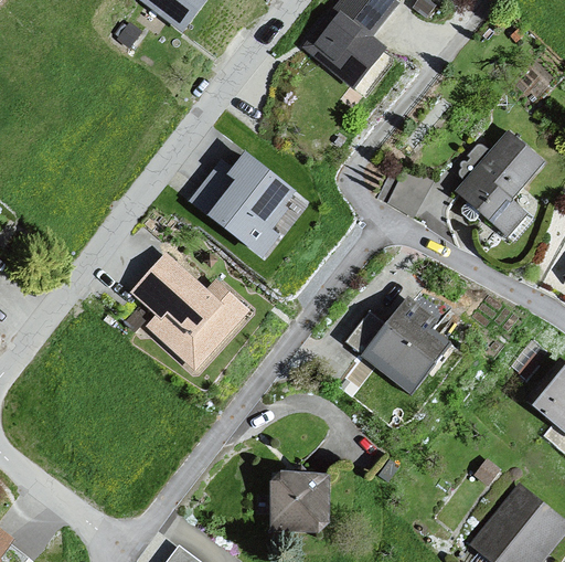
[(141,0),(140,1),(184,32),(208,0),(141,0)]
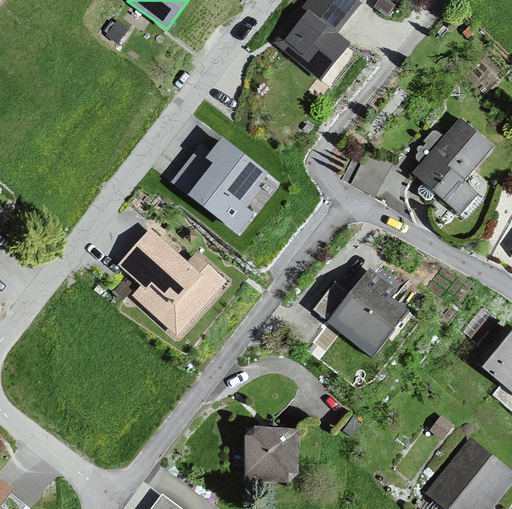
[(363,5),(357,0),(306,0),(273,39),(320,78),(350,43),(339,34),(363,5)]
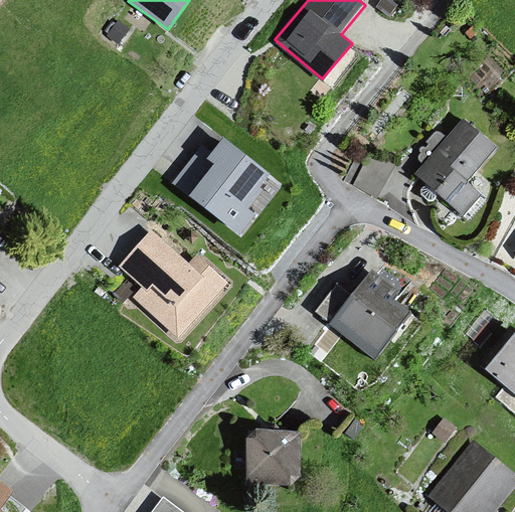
[(463,115),(413,170),(463,214),(482,192),(468,180),(498,146),(463,115)]
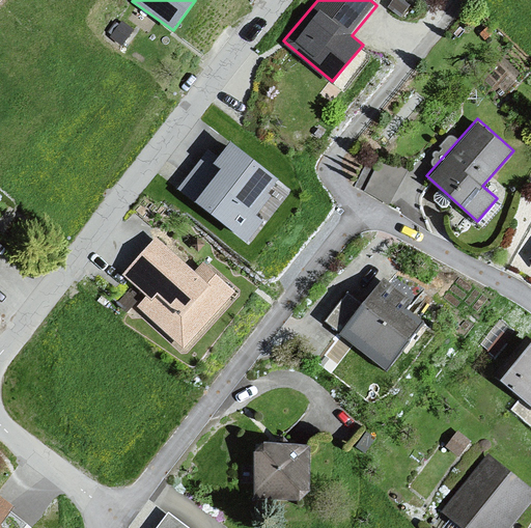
[(207,154),(180,187),(250,242),(261,227),(257,217),(279,179),(231,142),(217,161),(207,154)]
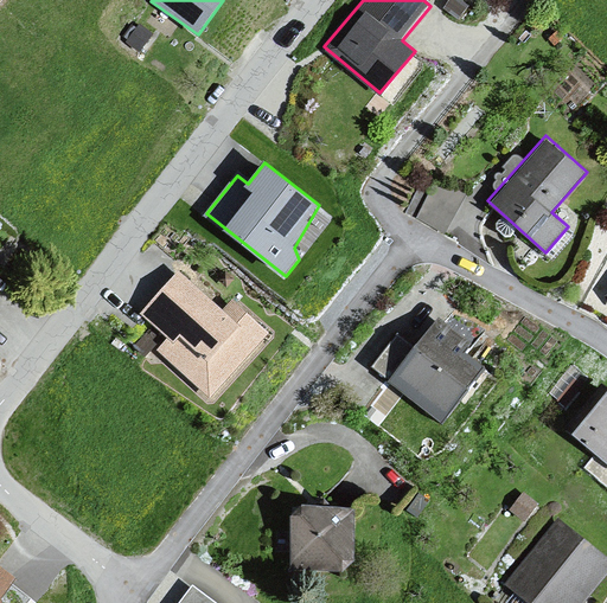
[(466,186),(432,180),(414,209),(442,228),(466,186)]
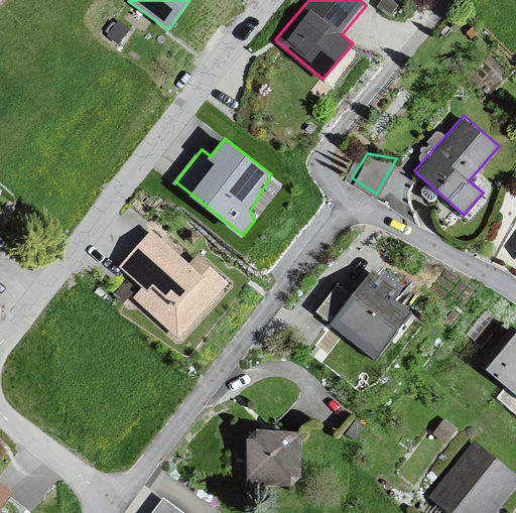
[(154,229),(119,268),(141,288),(135,298),(182,343),(232,284),(198,255),(189,264),(154,229)]
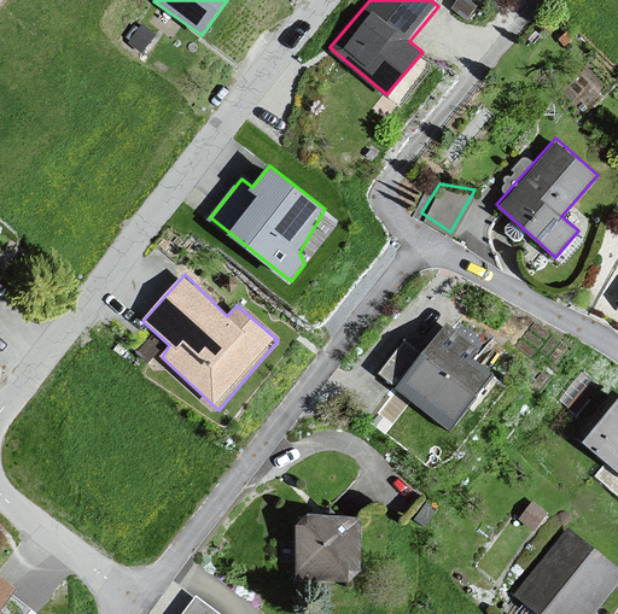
[(443,317),(395,378),(454,424),(496,370),(482,360),(488,352),(443,317)]
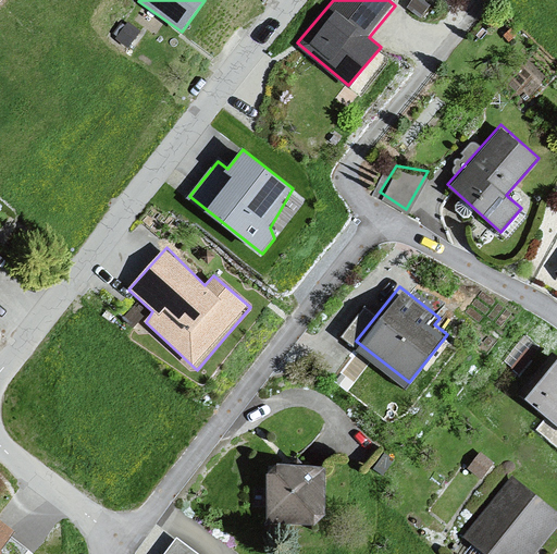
[(556,360),(523,402),(556,429),(556,360)]
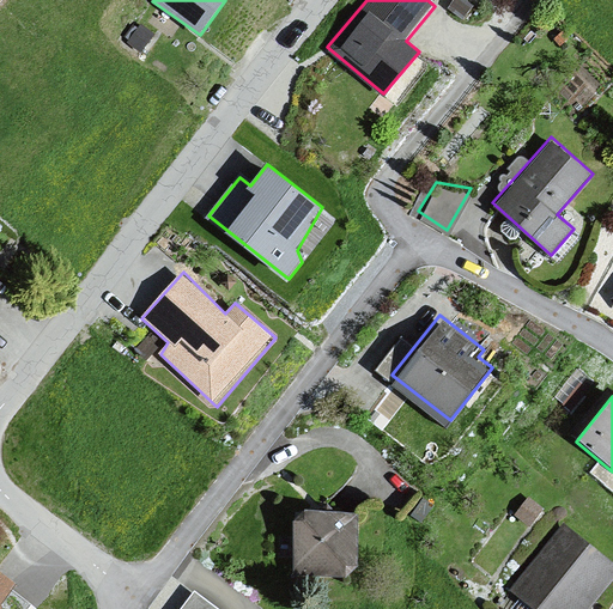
[(357,515),(292,512),(290,573),(354,576),(357,515)]
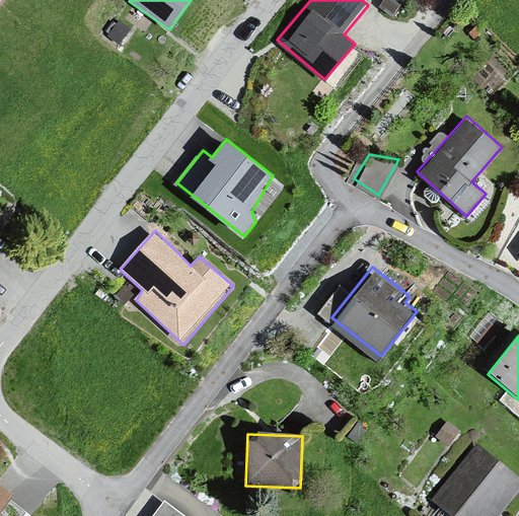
[(518,477),(477,443),(432,499),(452,515),(503,515),(518,496),(518,477)]
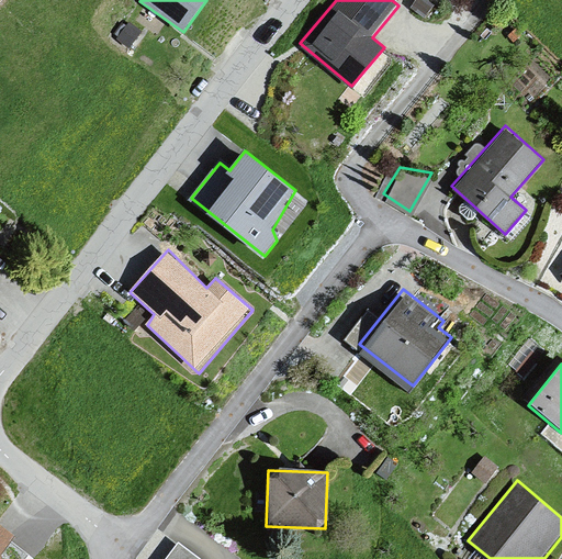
[(0,556),(15,537),(0,525),(0,556)]
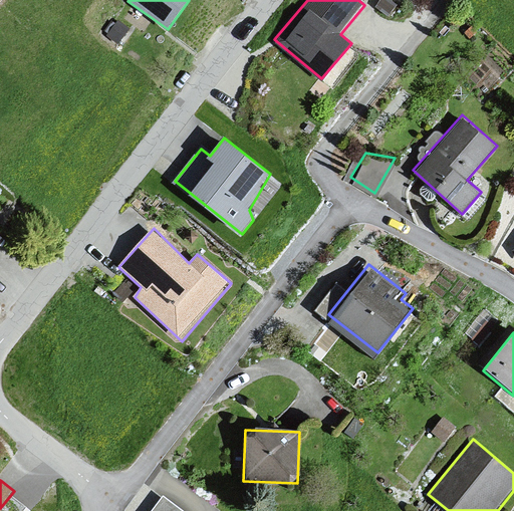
[(182,510),(163,497),(153,510),(182,510)]
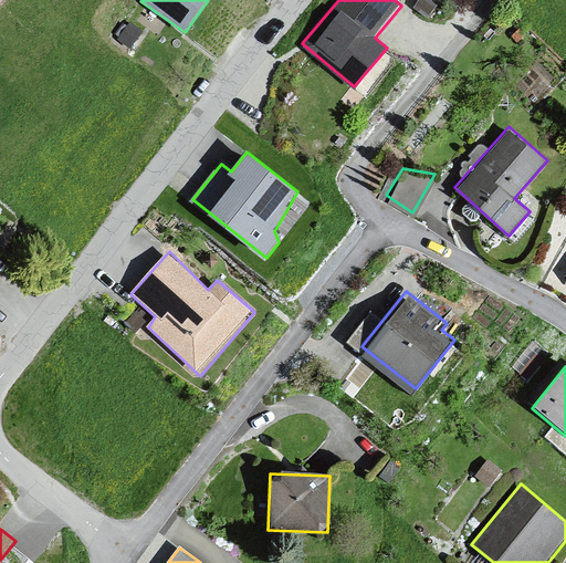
All buildings are outlined.
